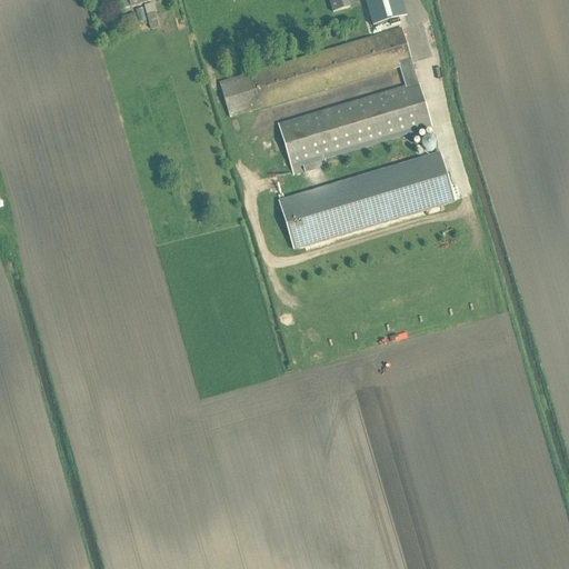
[(328,0),(332,13),(351,9),(348,0),(328,0)]
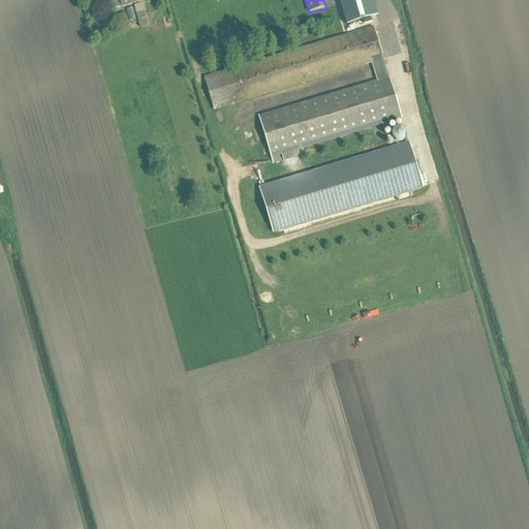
[(372,20),(371,13),(367,0),(339,0),(347,27),(372,20)]
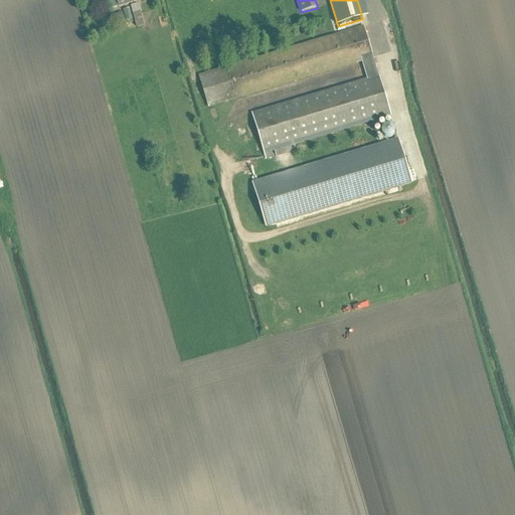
[(131,6),(136,28),(144,26),(139,4),(131,6)]
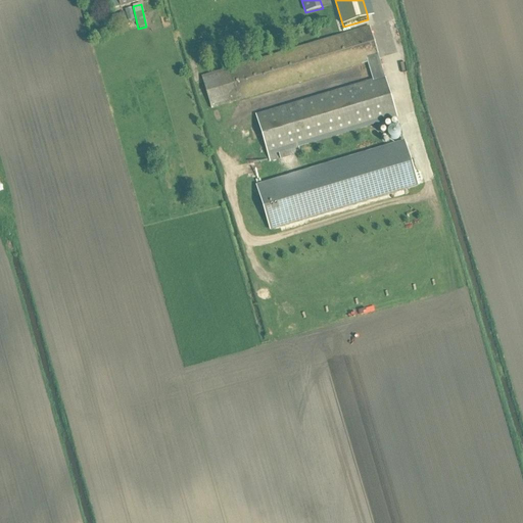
[(111,16),(114,27),(127,22),(124,13),(111,16)]
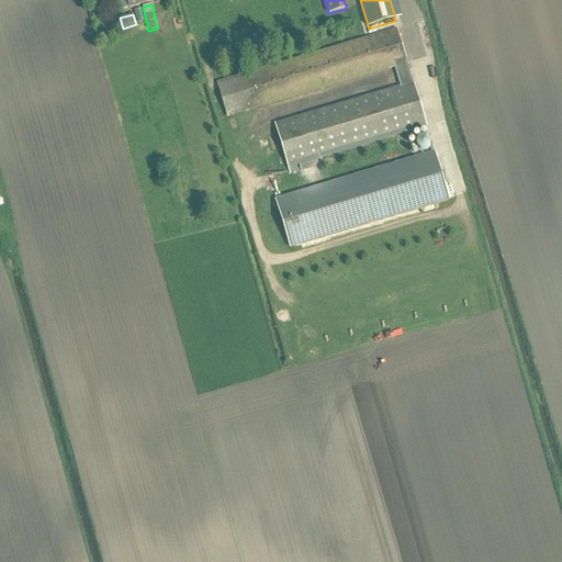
[(227,117),(260,108),(394,68),(400,85),(273,123),(289,175),(322,165),(319,158),(426,126),(407,64),(396,30),(217,83),(227,117)]
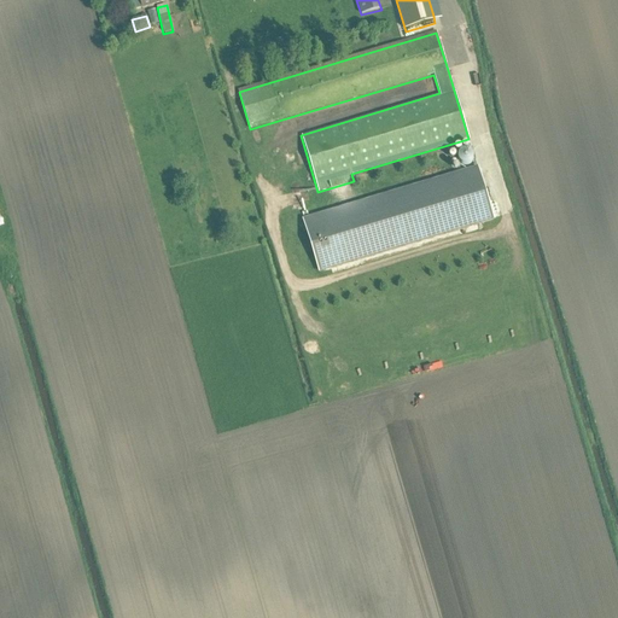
[(312,246),(319,273),(494,221),(485,194),(478,168),(303,220),(312,246)]
